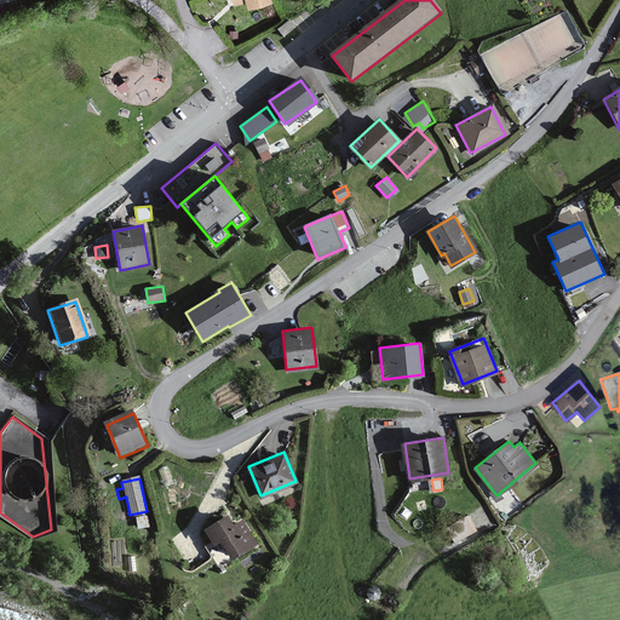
[(234,524),(229,516),(207,529),(216,544),(222,539),(231,556),(256,543),(242,520),(234,524)]
